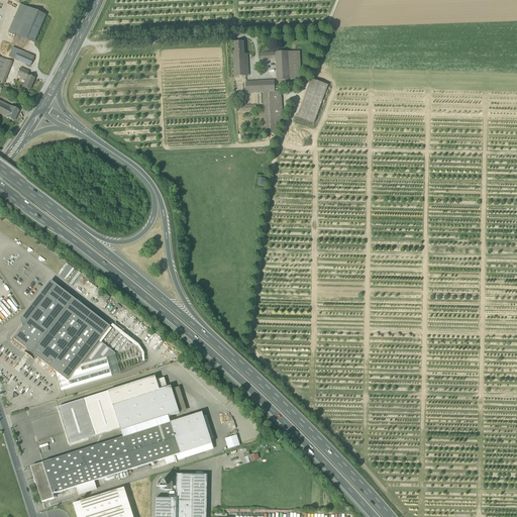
[(8,32),(15,35),(27,8),(20,4),(8,32)]
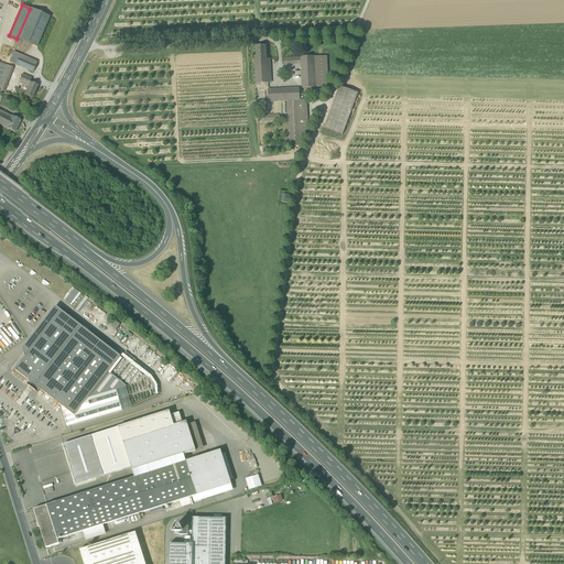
[(45,15),(30,9),(17,39),(32,45),(45,15)]
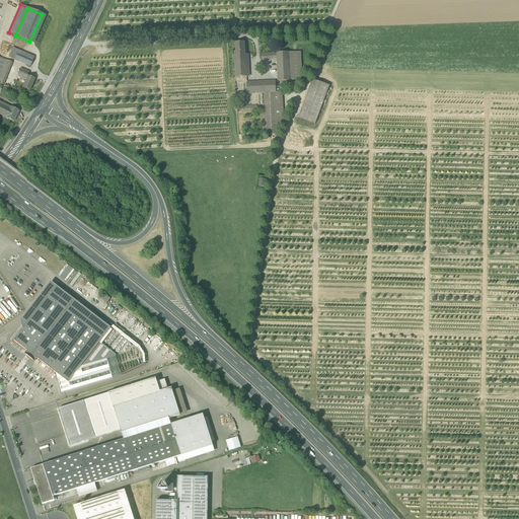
[(46,16),(42,14),(29,42),(33,44),(46,16)]
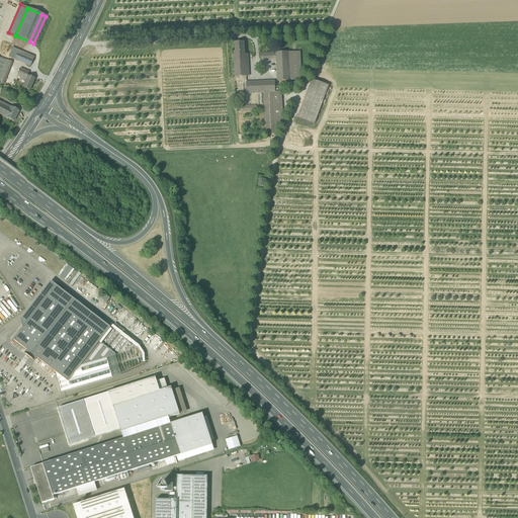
[(235,52),(235,55),(246,55),(246,51),(245,51),(244,42),(236,44),(236,52),(235,52)]
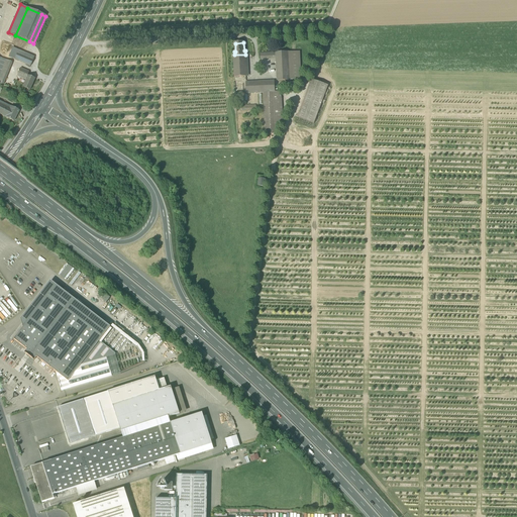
[(8,58),(30,67),(34,58),(12,47),(8,58)]
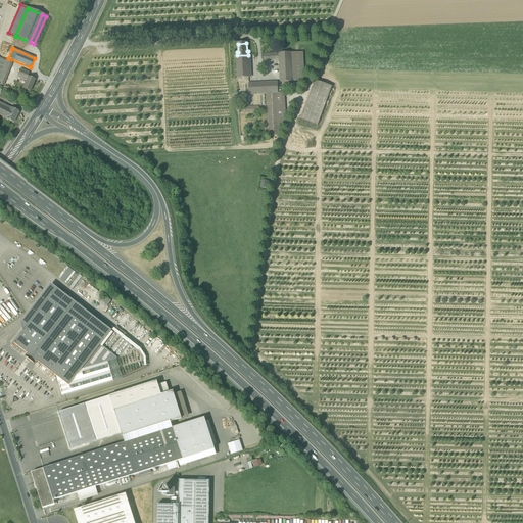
[(281,59),(282,83),(296,82),(304,81),(302,51),(295,52),(264,53),(265,60),(281,59)]
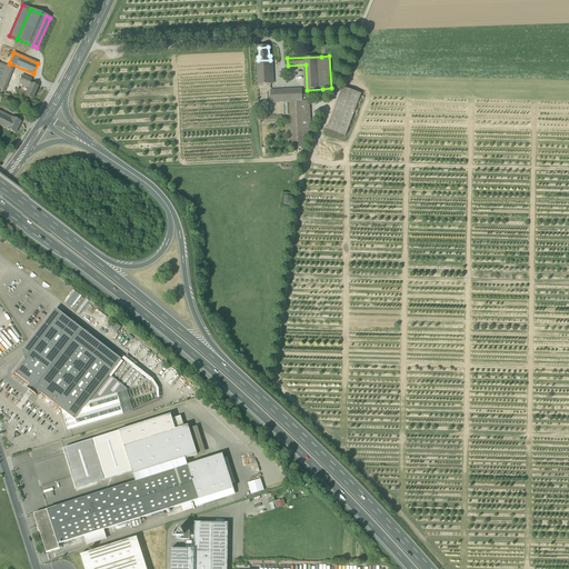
[(258,60),(259,85),(271,85),(270,60),(258,60)]
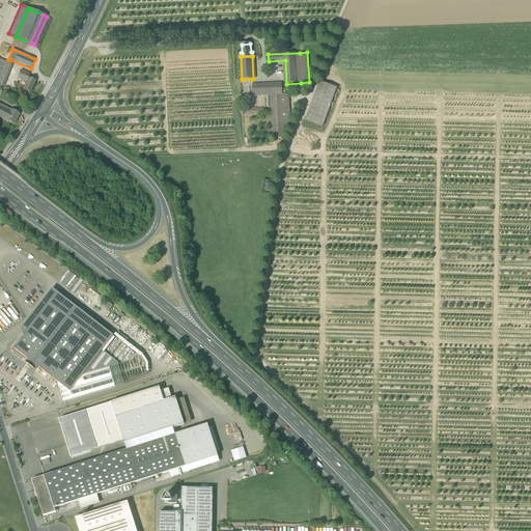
[(0,59),(0,85),(1,86),(10,63),(0,59)]
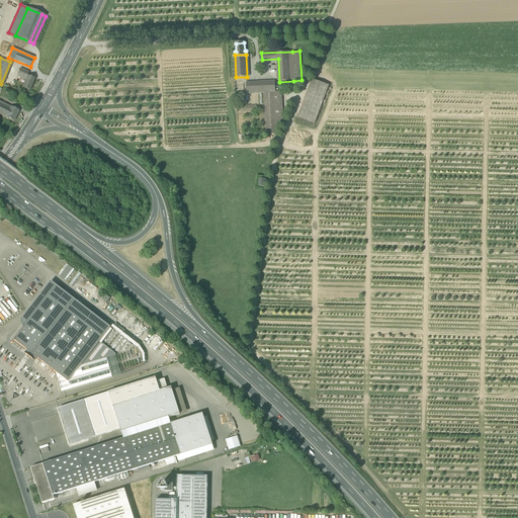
[(10,62),(1,84),(3,85),(12,63),(10,62)]
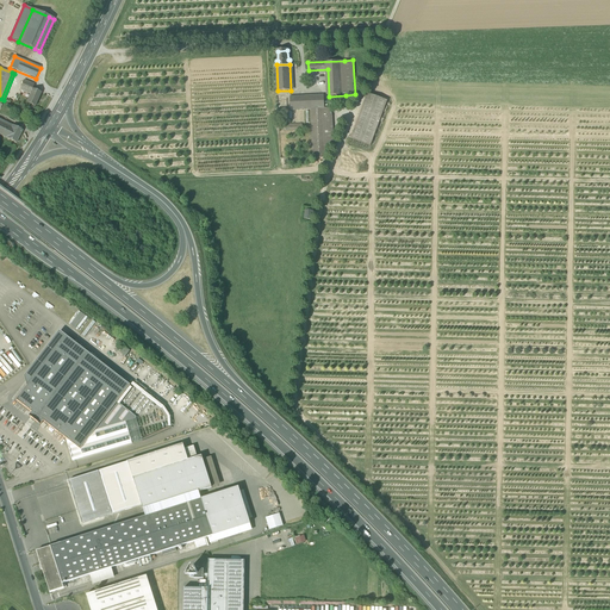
[(19,91),(30,94),(32,89),(33,86),(24,81),(19,91)]
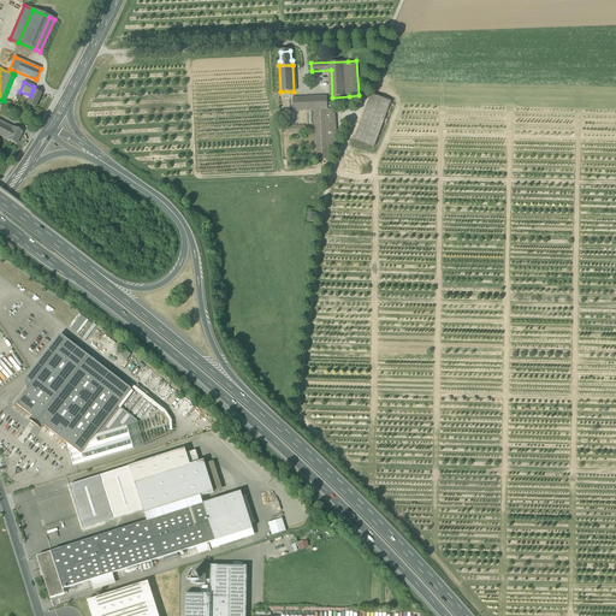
[(41,94),(33,90),(30,95),(27,105),(35,108),(41,94)]
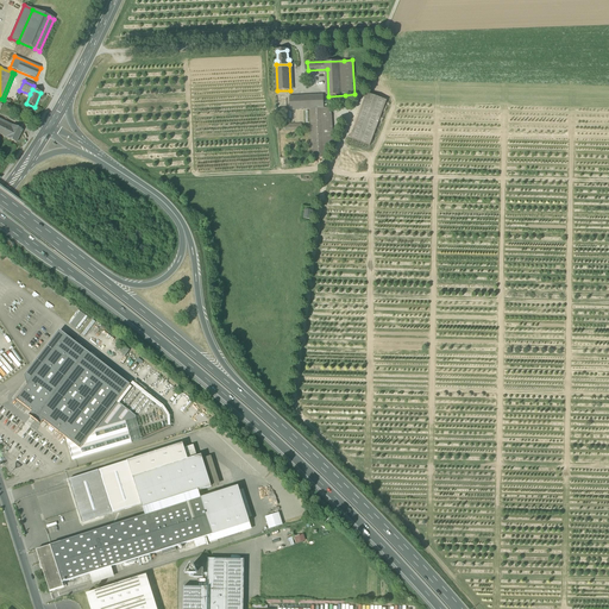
[(350,138),(369,145),(387,101),(366,94),(350,138)]
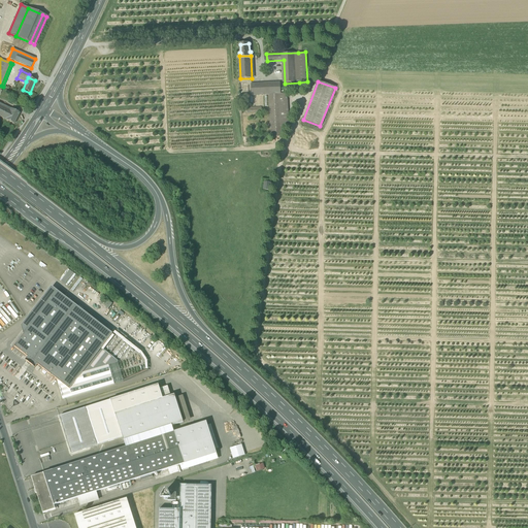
[(253,95),(269,95),(282,95),(282,94),(281,83),(267,84),(267,85),(253,86),(253,95)]
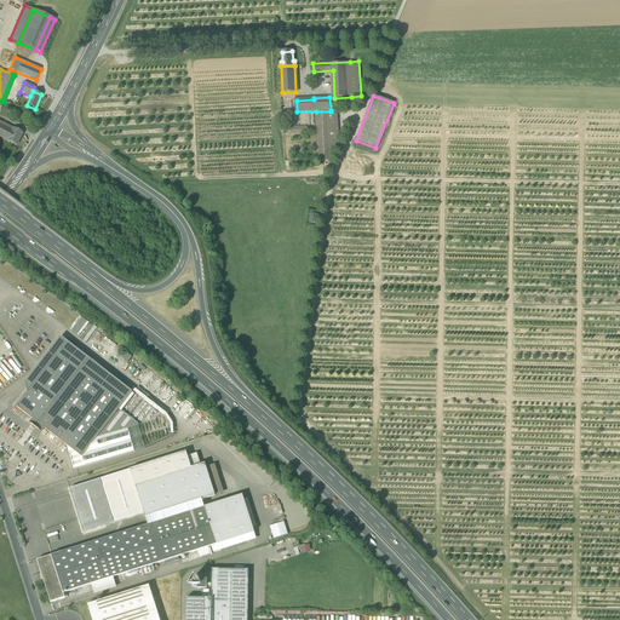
[(331,148),(331,112),(316,112),(317,160),(332,160),(331,148)]
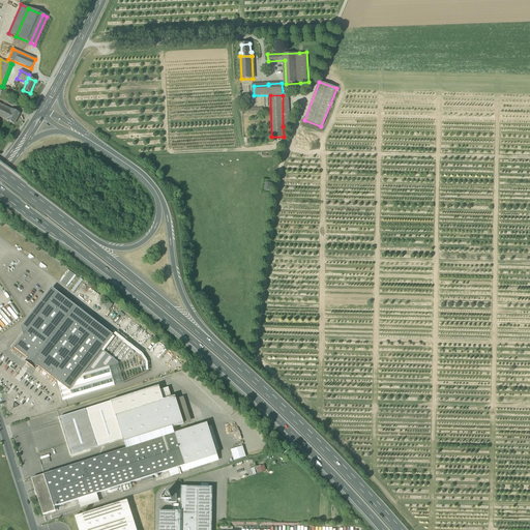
[(9,112),(3,109),(0,114),(0,116),(5,119),(9,112)]
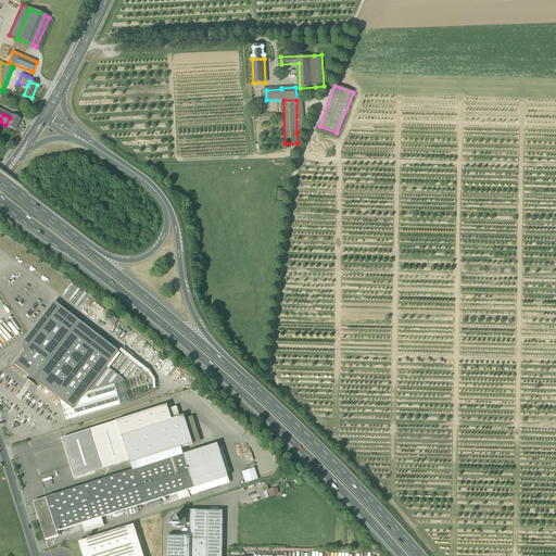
[(5,125),(15,130),(21,119),(12,114),(10,117),(5,125)]
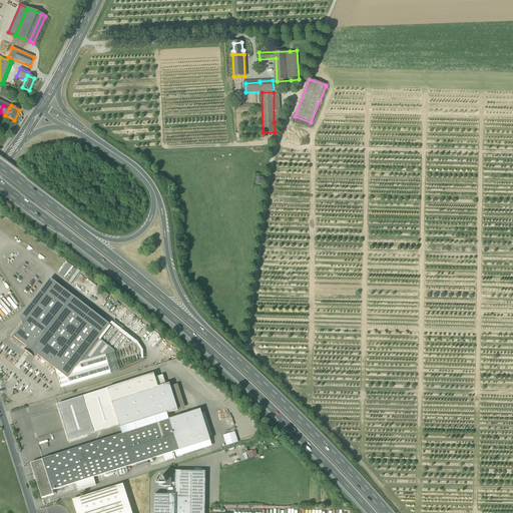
[(59,274),(67,263),(66,262),(57,273),(59,274)]
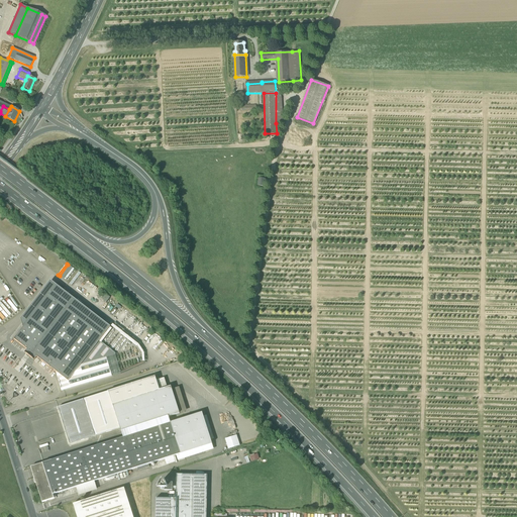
[(73,269),(68,265),(60,276),(64,279),(73,269)]
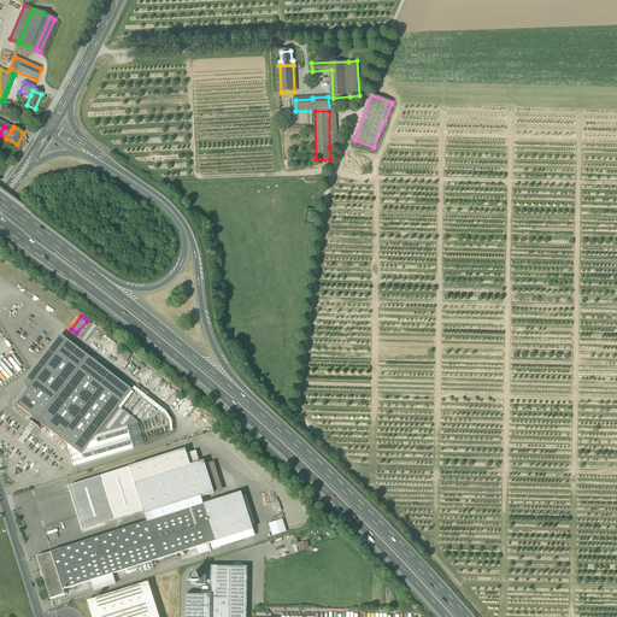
[(89,322),(87,321),(76,333),(78,335),(89,322)]
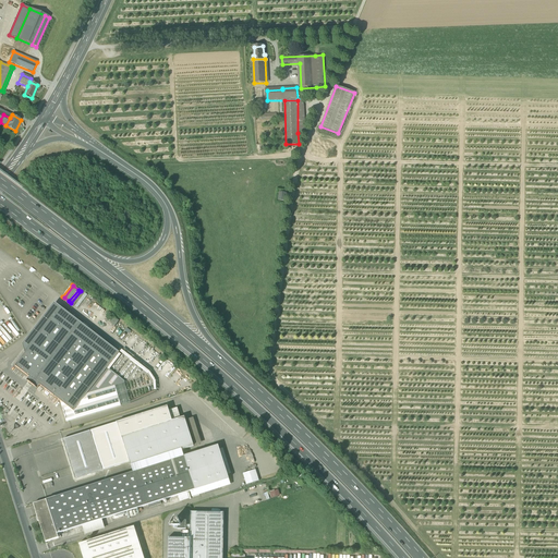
[(85,293),(75,306),(77,308),(87,295),(85,293)]
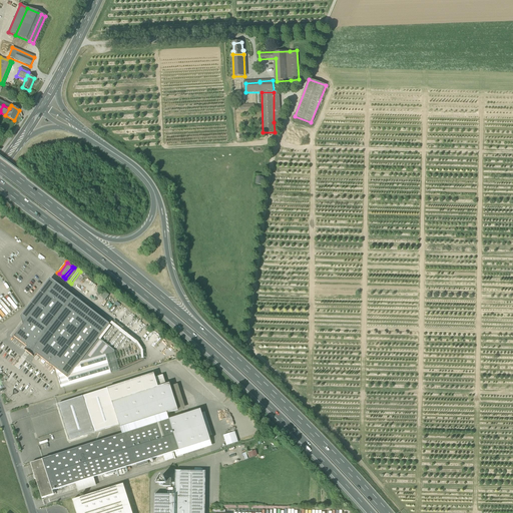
[(51,289),(104,331),(109,325),(109,324),(50,279),(20,317),(23,325),(51,289)]
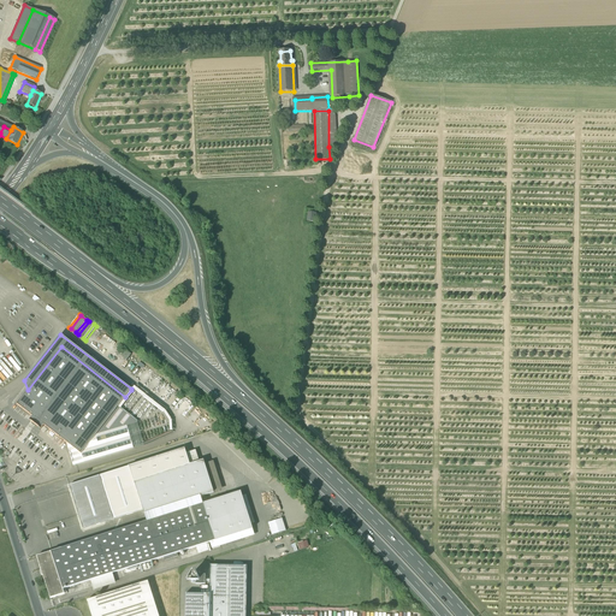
[(43,426),(66,443),(81,455),(96,434),(118,407),(125,397),(61,347),(28,390),(17,404),(33,416),(43,426)]
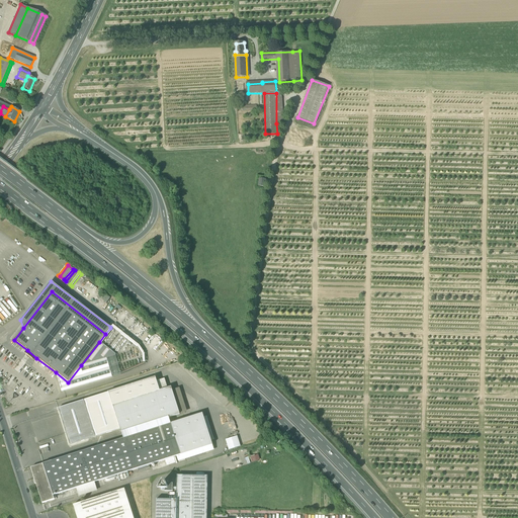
[(110,297),(105,294),(104,295),(102,299),(107,303),(110,297)]
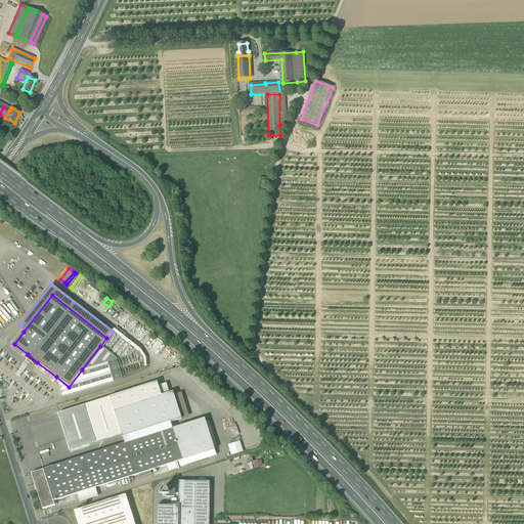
[(113,331),(123,339),(124,337),(115,329),(113,331)]
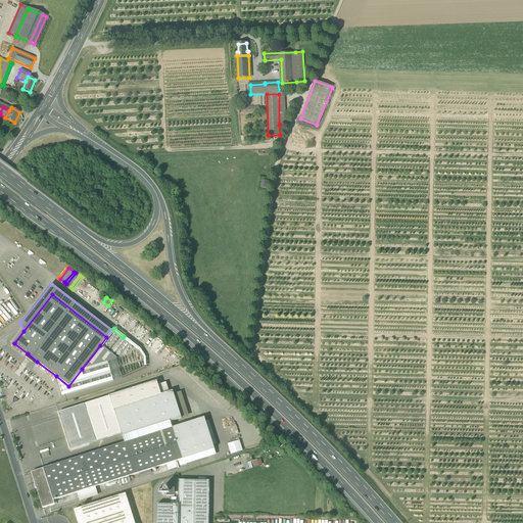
[(100,345),(103,346),(113,333),(111,331),(106,337),(100,345)]
